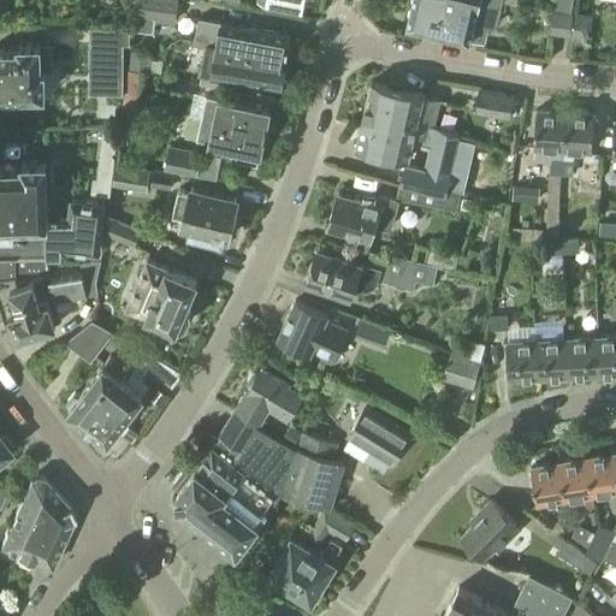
[(137,30),(154,33),(157,18),(172,19),(173,0),(141,0),(140,16),(137,30)]
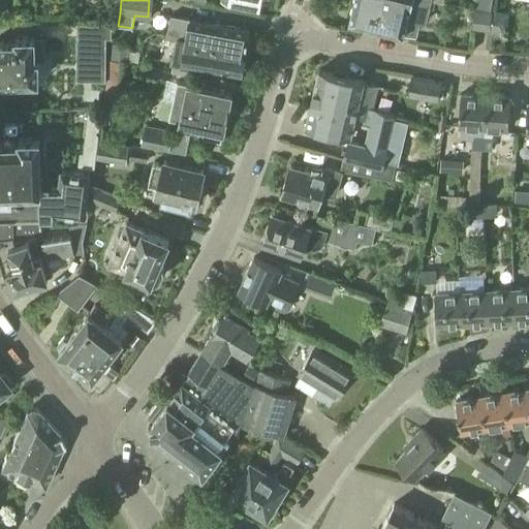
[(428,8),(394,0),(353,0),(349,20),(403,33),(406,19),(424,23),(428,8)]
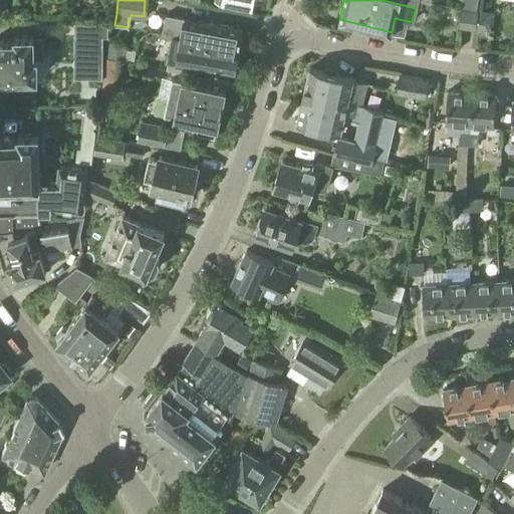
[(478,10),(478,13),(476,30),(476,31),(490,33),(493,13),(478,10)]
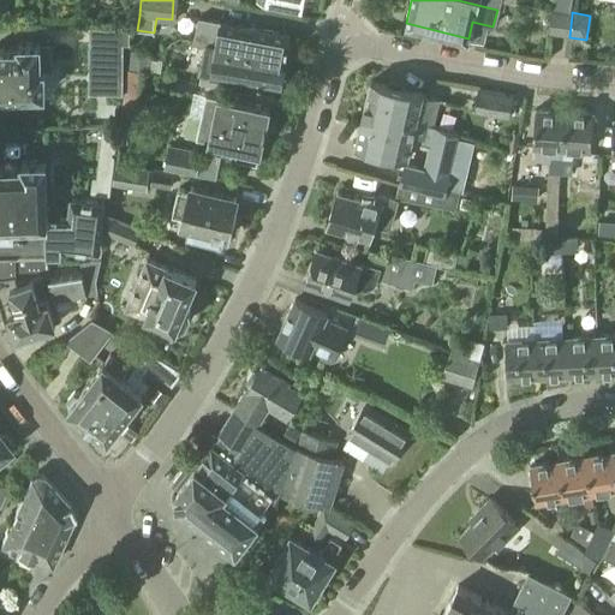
[(548,34),(569,36),(572,16),(550,15),(548,34)]
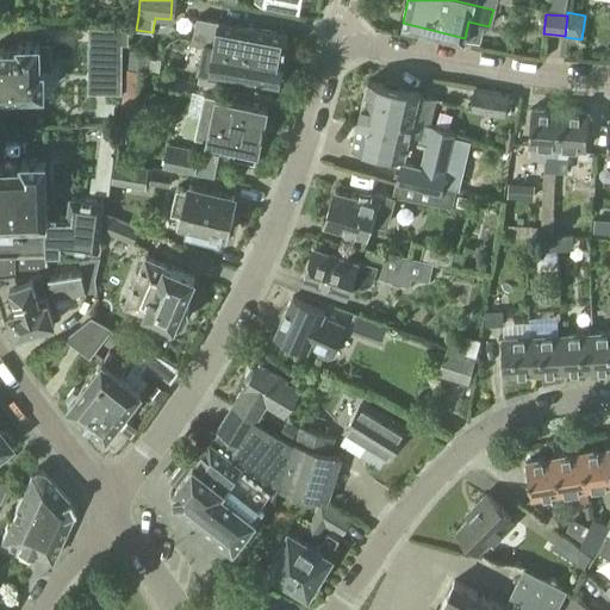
[(213,45),(282,58),(287,35),(197,17),(192,42),(204,44),(213,45)]
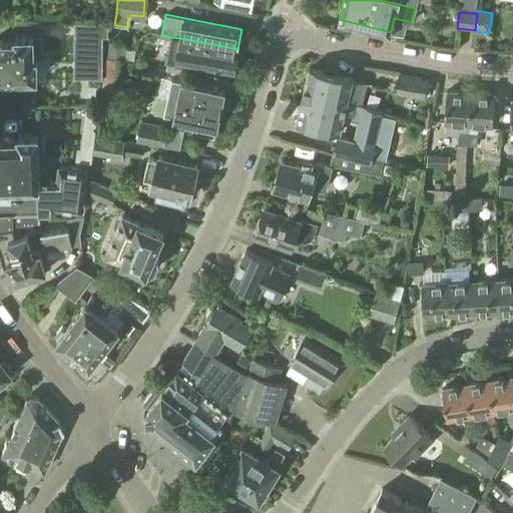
[(74,23),(74,58),(102,58),(102,36),(107,36),(107,23),(102,23),(74,23)]
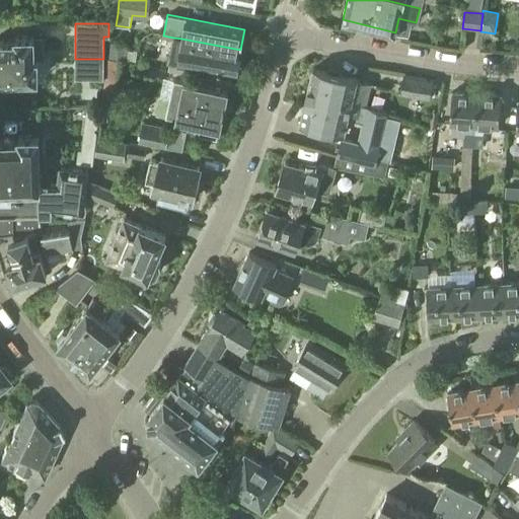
[(0,89),(14,89),(14,79),(38,79),(36,59),(44,59),(44,38),(33,38),(33,36),(14,36),(14,41),(0,41),(0,89)]
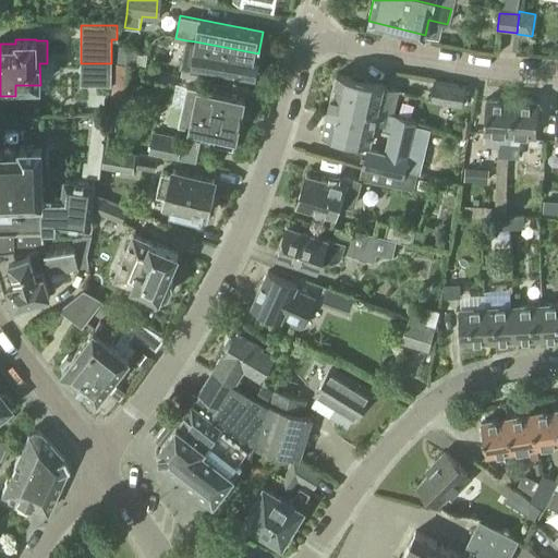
[(186,40),(183,52),(181,65),(191,68),(191,69),(210,72),(210,69),(254,76),(258,53),(195,41),(186,40)]
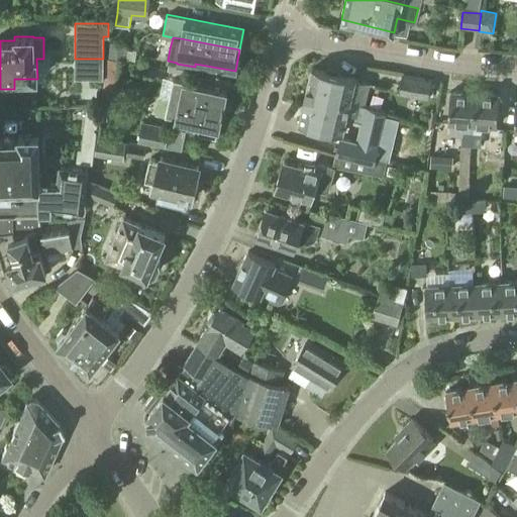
[(124,61),(126,44),(111,42),(109,59),(124,61)]
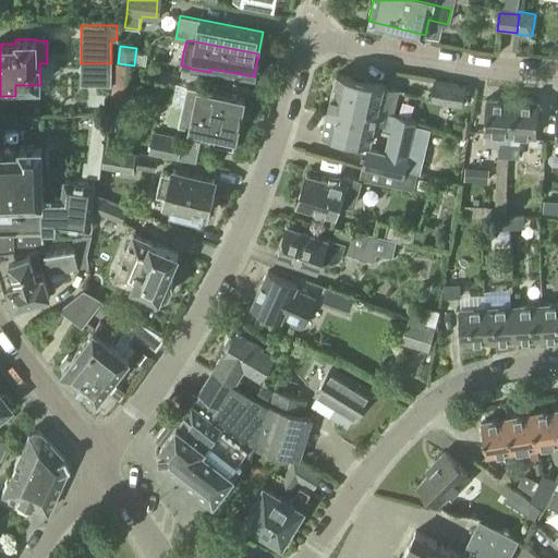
[(111,85),(107,114),(121,118),(129,67),(114,63),(111,79),(111,85)]
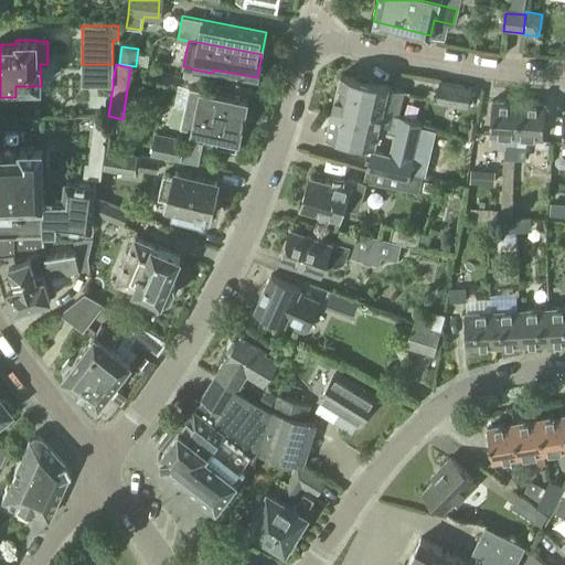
[(397,124),(419,128),(420,124),(397,115),(403,91),(387,87),(387,86),(340,75),(331,116),(362,123),(365,109),(396,117),(395,123),(397,123),(397,124)]
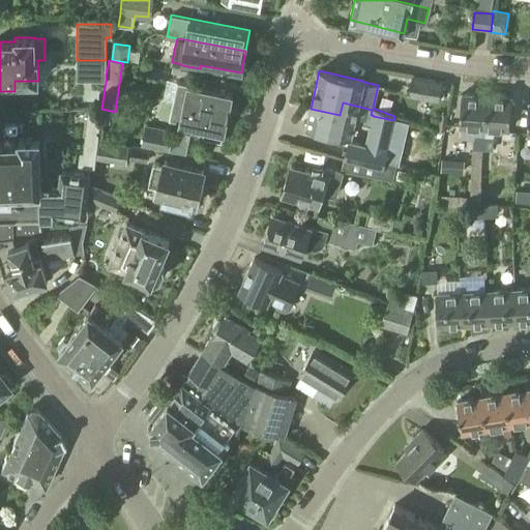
[(408,96),(438,101),(442,81),(411,76),(408,96)]
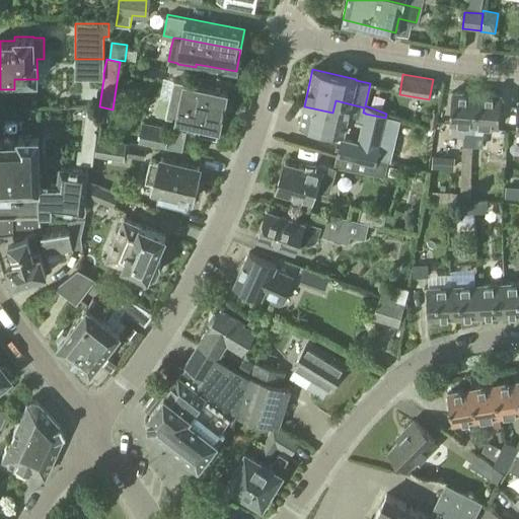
[(166,118),(176,120),(200,125),(199,133),(216,137),(226,91),(184,82),(180,98),(170,96),(166,118)]
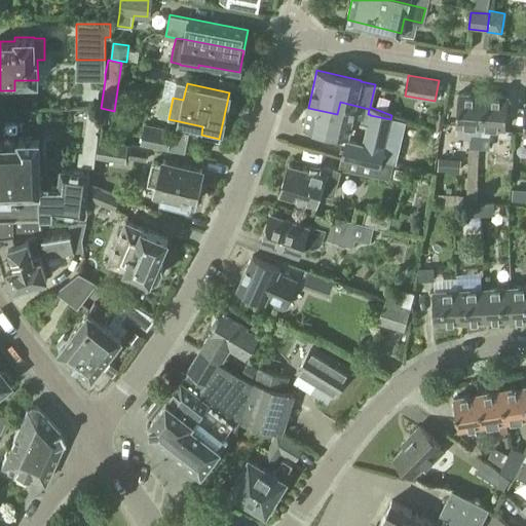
[(455,124),(480,126),(482,96),(457,94),(455,124)]
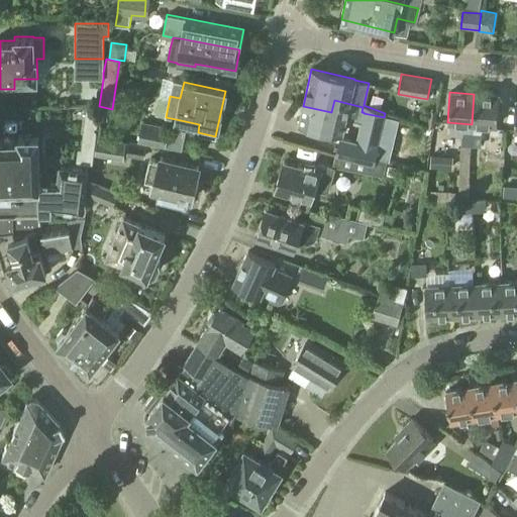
[(474,94),(472,124),(497,125),(499,96),(474,94)]
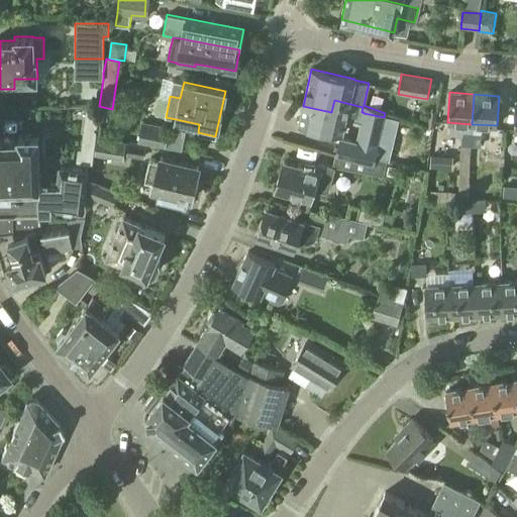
[(331,112),(303,106),(299,123),(342,132),(347,109),(362,112),(363,107),(334,100),(331,112)]
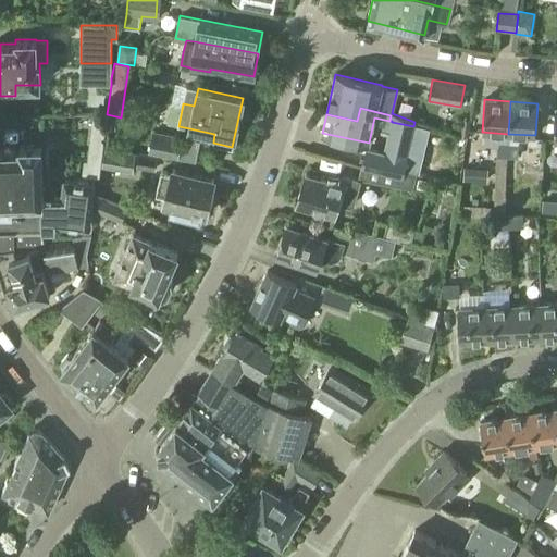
[(84,161),(82,176),(99,177),(100,168),(101,156),(102,149),(102,146),(103,144),(104,136),(107,114),(93,114),(87,161),(84,161)]
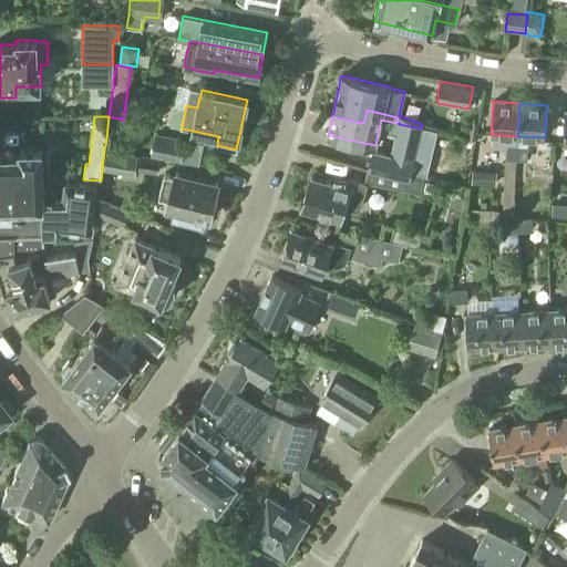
[(422,129),(421,129),(399,124),(391,155),(373,152),(369,169),(367,169),(367,171),(409,179),(411,173),(412,173),(422,129)]
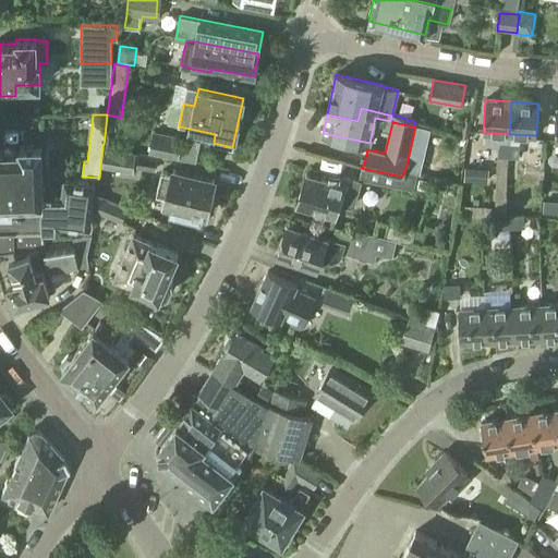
[(148,153),(178,159),(182,138),(153,133),(148,153)]
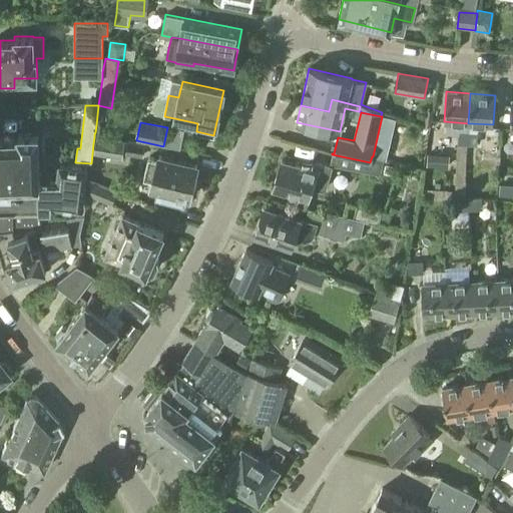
[(95,132),(94,134),(104,135),(104,134),(105,129),(102,125),(96,125),(95,132)]
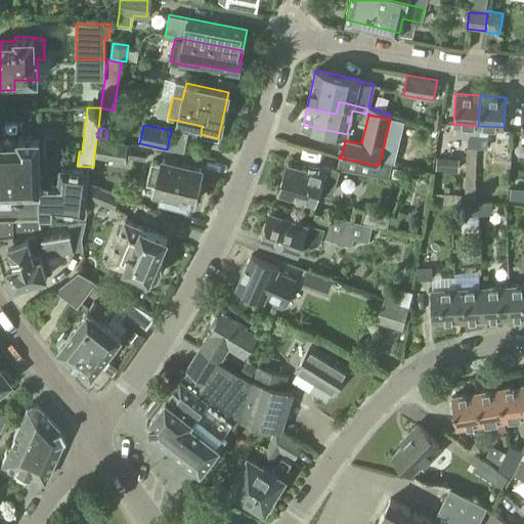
[(467,148),(476,148),(476,135),(468,134),(467,148)]
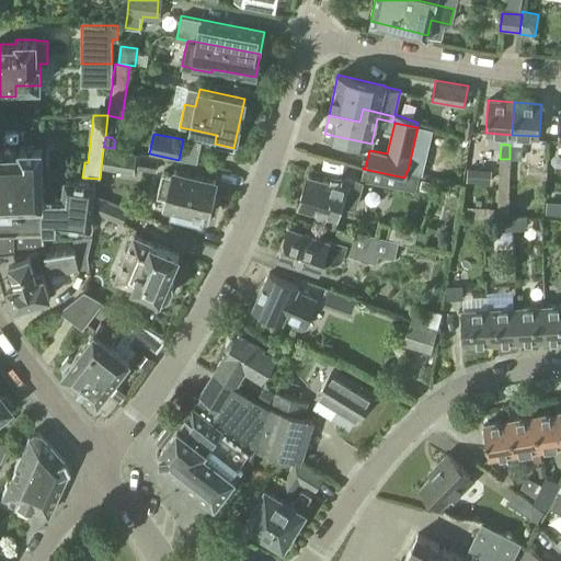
[(510,145),(510,159),(519,160),(519,145),(510,145)]
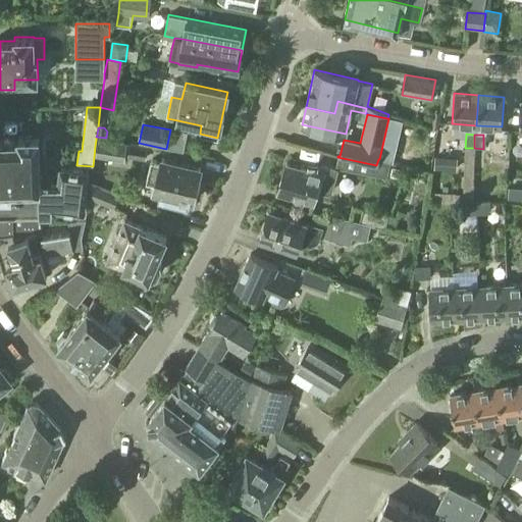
[(0,189),(51,188),(51,177),(40,177),(39,137),(18,137),(18,141),(0,141),(0,189)]
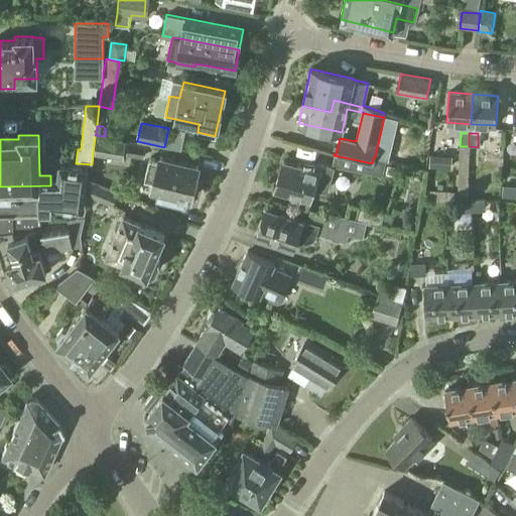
[(94,144),(93,155),(121,159),(121,154),(125,154),(125,155),(141,157),(143,144),(127,142),(123,142),(95,138),(94,144)]
